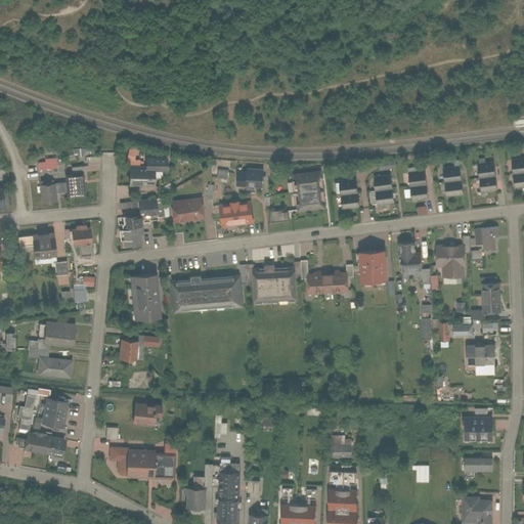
[(135,157),(137,148),(130,146),(128,155),(135,157)]
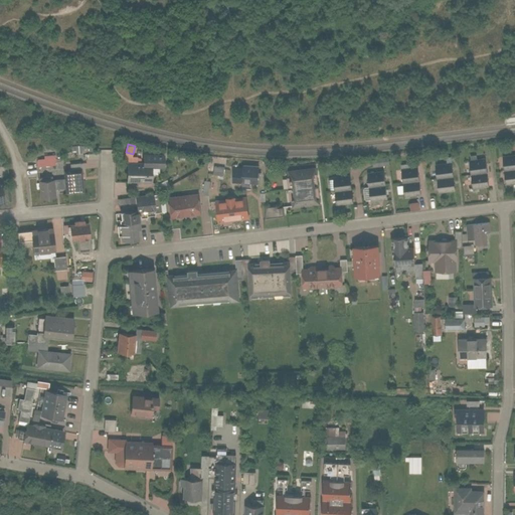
[(133,157),(133,154),(126,152),(125,158),(127,158),(127,162),(138,163),(137,157),(133,157)]
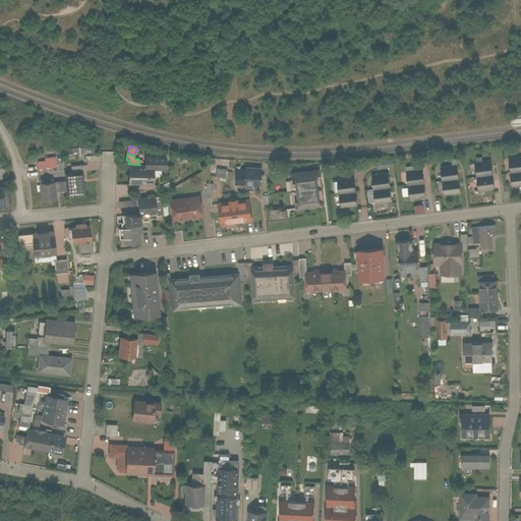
[(91,169),(101,169),(101,155),(91,155),(91,169)]
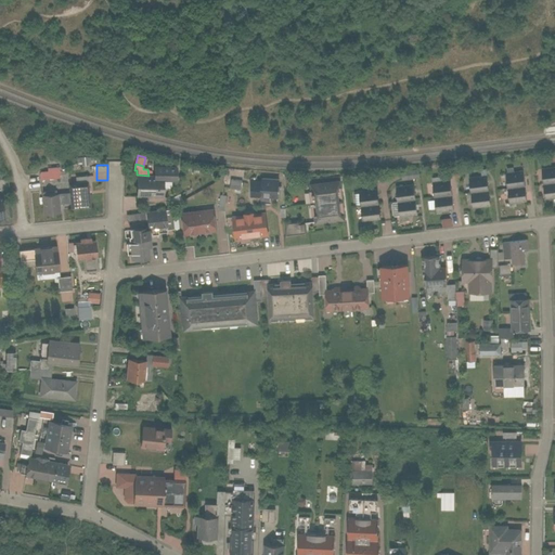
[(179,182),(179,166),(154,166),(154,176),(154,182),(162,182),(179,182)]
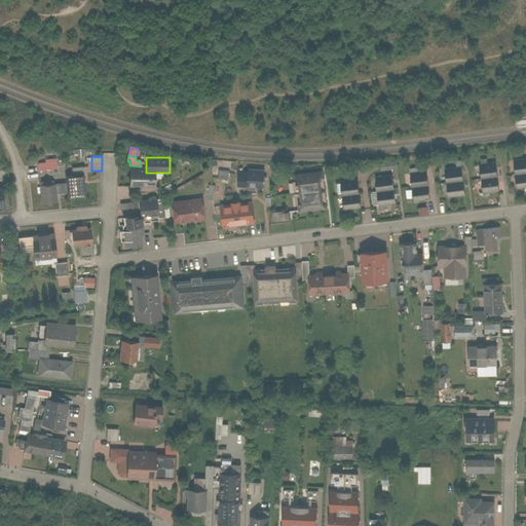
[(47,162),(40,162),(40,171),(47,171),(60,170),(59,160),(59,158),(47,159),(47,162)]
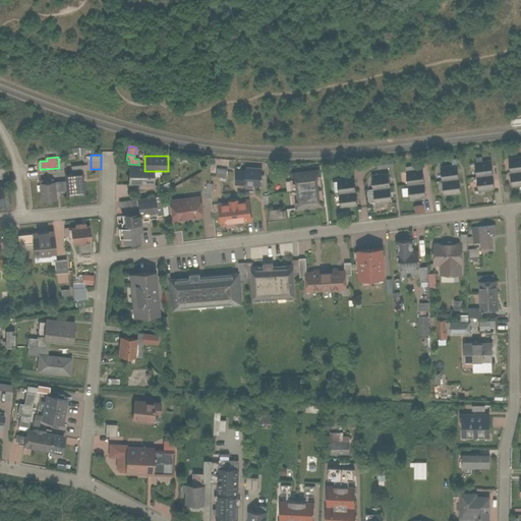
[(67,158),(58,159),(59,168),(47,169),(48,174),(55,173),(55,179),(60,178),(60,182),(67,181),(67,173),(84,172),(84,165),(68,167),(67,158)]
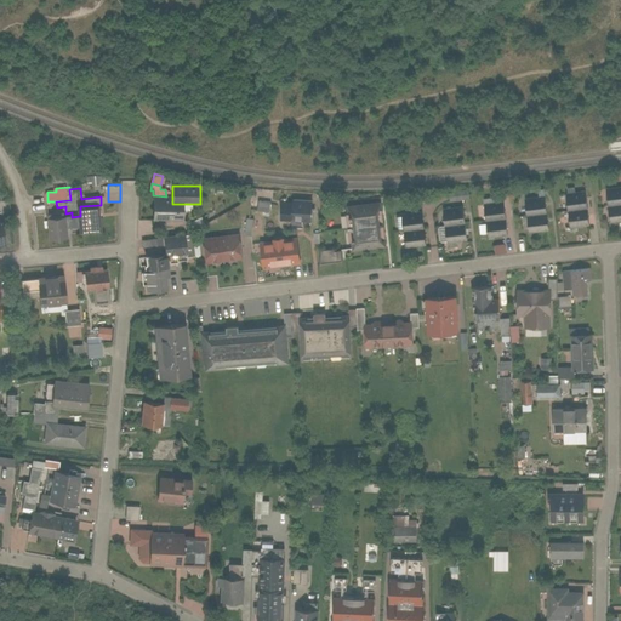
[(252,191),(250,209),(258,210),(261,192),(252,191)]
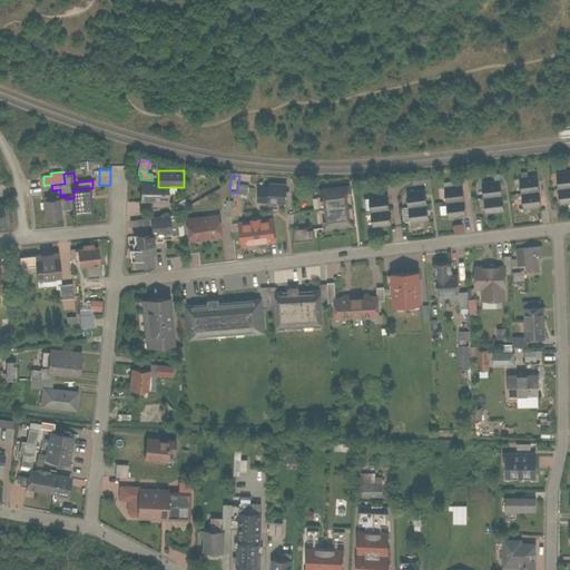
[(414,185),(431,183),(430,175),(413,177),(414,185)]
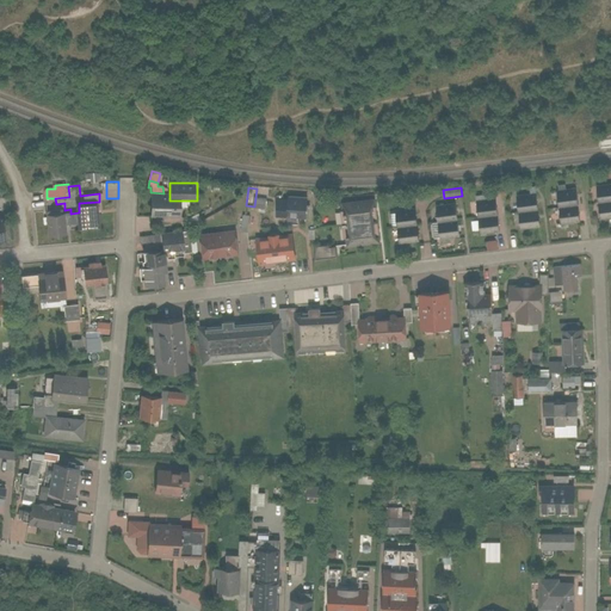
[(269,190),(257,189),(254,207),(266,208),(269,190)]
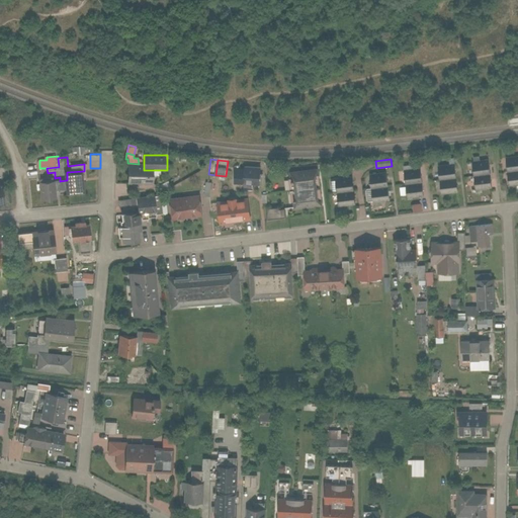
[(517,161),(503,164),(504,176),(517,174),(517,161)]
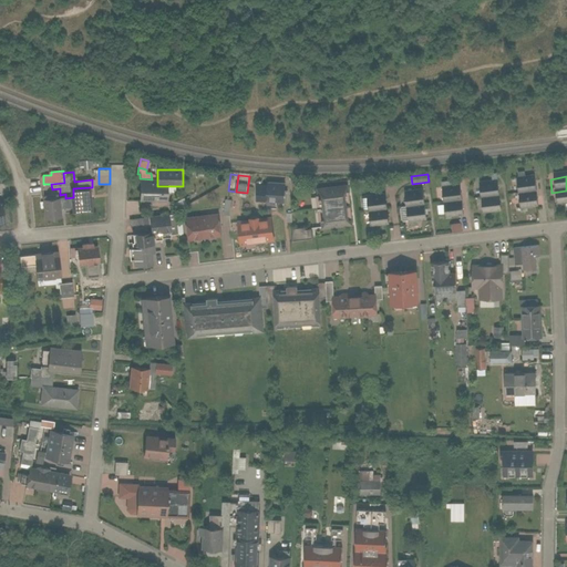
[(165,186),(157,186),(157,179),(152,179),(140,178),(140,202),(165,202),(165,186)]
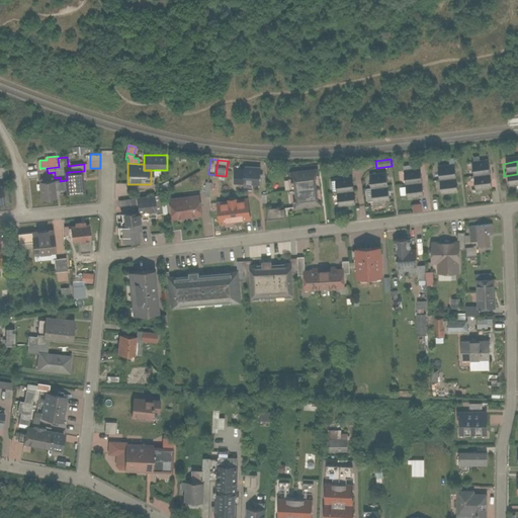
[(260,183),(261,167),(245,166),(244,172),(244,183),(243,186),(252,186),(252,183),(260,183)]
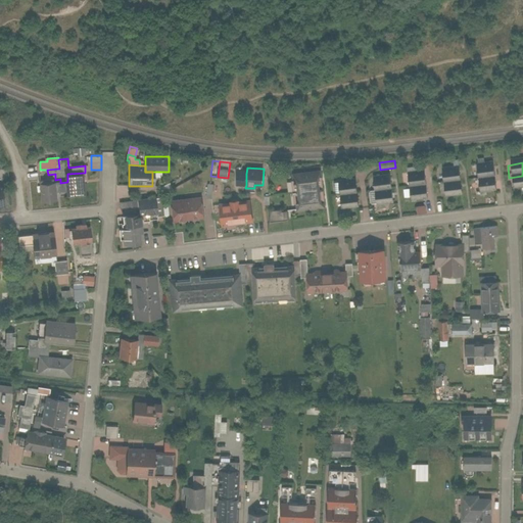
[(474,171),(475,183),(491,181),(490,169),(482,170),(475,171),(474,171)]
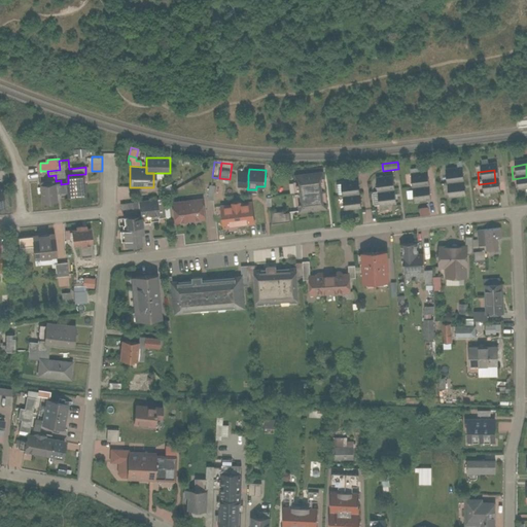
[(446,175),(447,187),(464,185),(462,173),(446,175)]
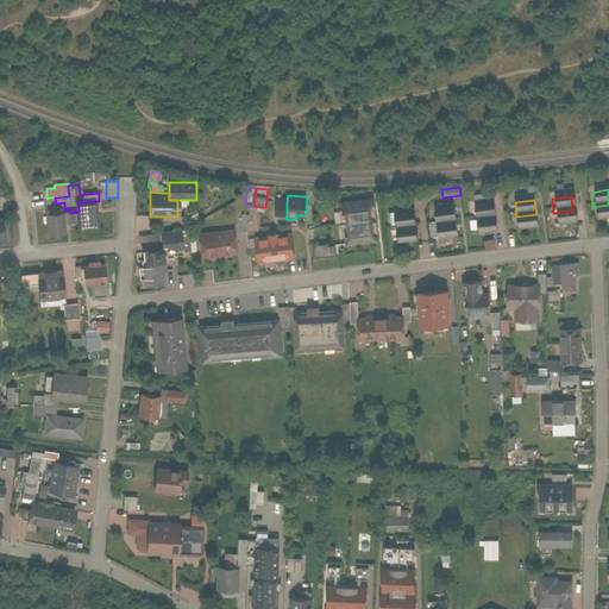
[(79,202),(79,212),(80,224),(81,230),(101,227),(99,201),(79,202)]
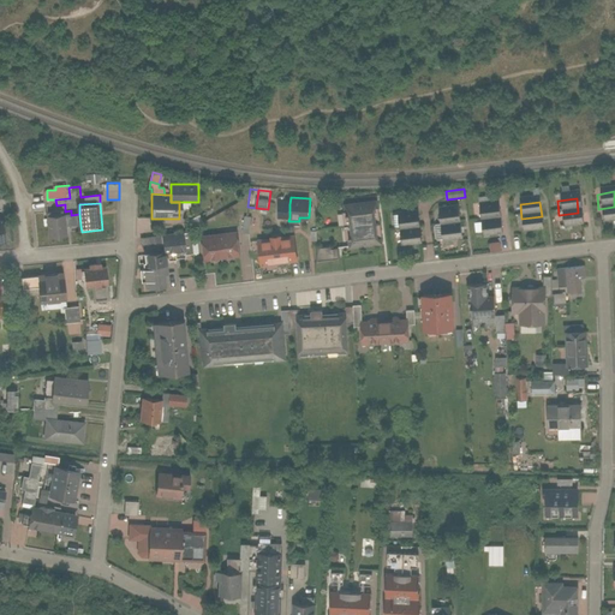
[(278,218),(290,218),(290,204),(279,203),(278,218)]
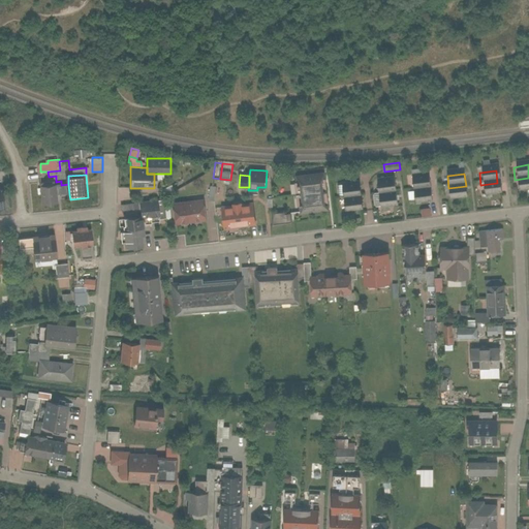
[(296,179),(298,195),(322,193),(321,177),(296,179)]
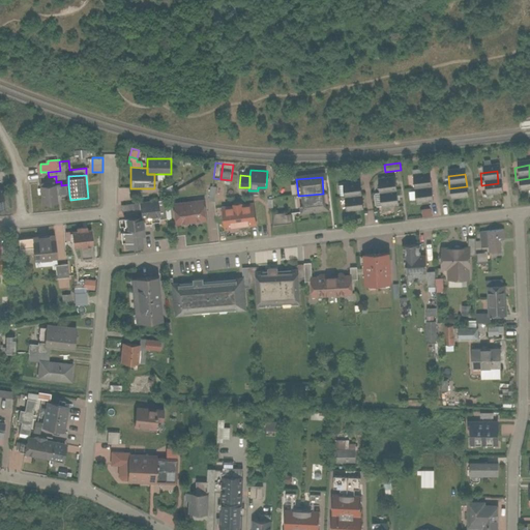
[(413,179),(415,192),(432,189),(430,177),(425,178),(416,179),(413,179)]
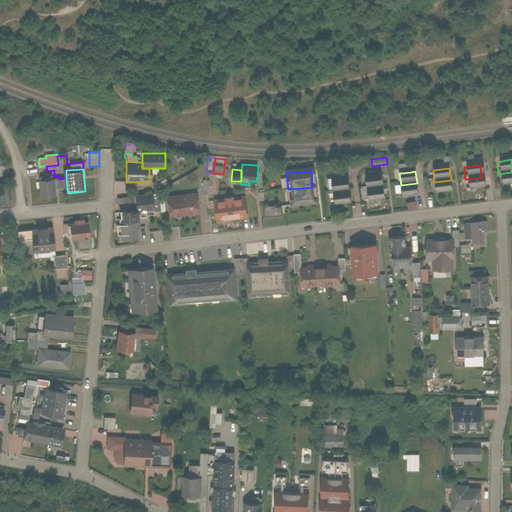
[(511,172),(498,174),(499,186),(511,184),(511,172)]
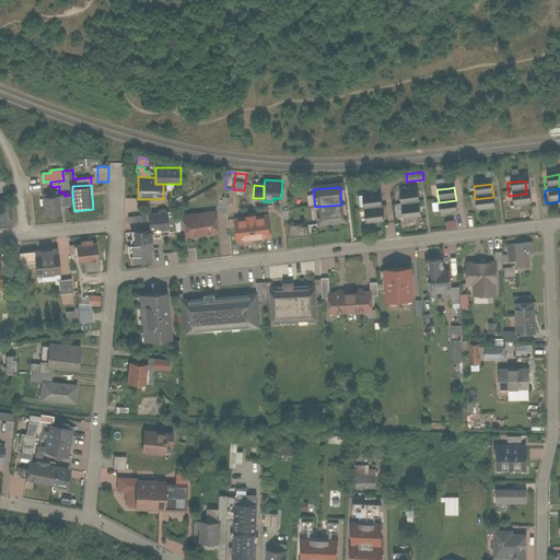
[(400,191),(401,205),(419,202),(418,189),(400,191)]
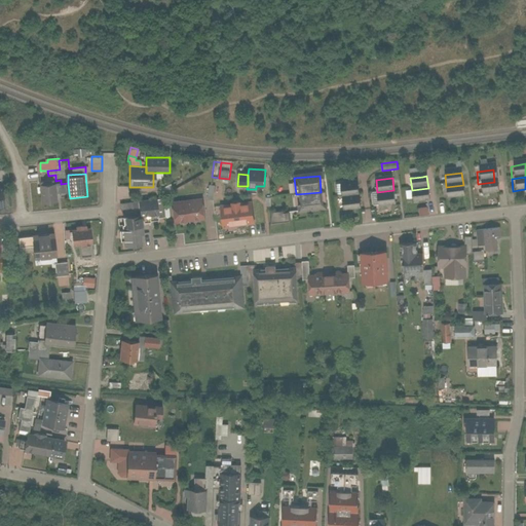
[(340,184),(341,196),(359,194),(357,182),(340,184)]
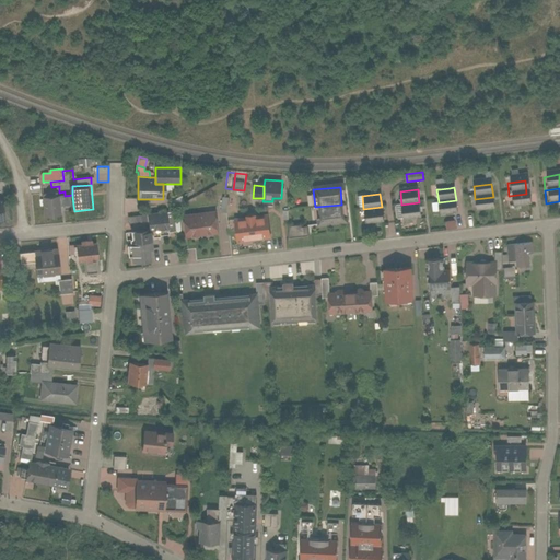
[(526,194),(509,196),(510,209),(516,208),(527,207),(526,194)]
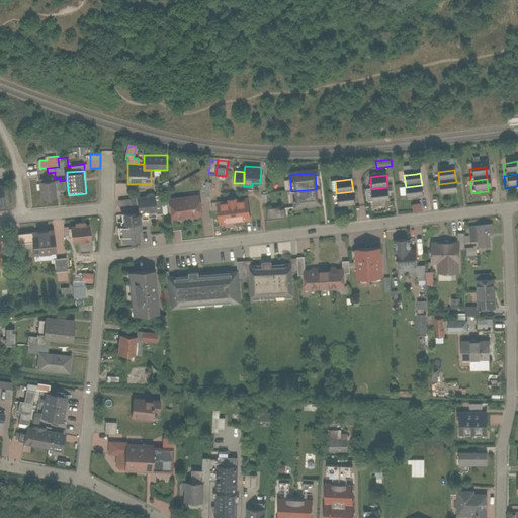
[(60,181),(39,182),(41,200),(61,199),(60,190),(68,190),(67,180),(60,181)]
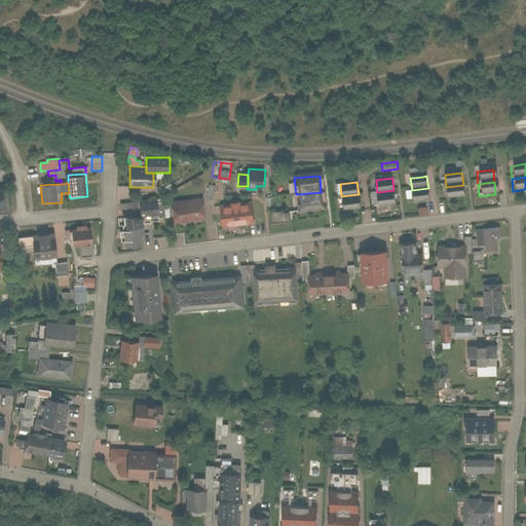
[(163,196),(174,191),(171,184),(159,189),(163,196)]
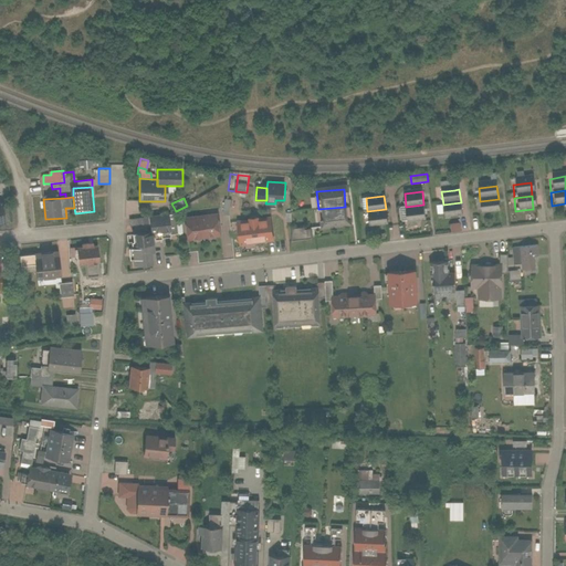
[(224,199),(222,212),(230,213),(232,199),(224,199)]
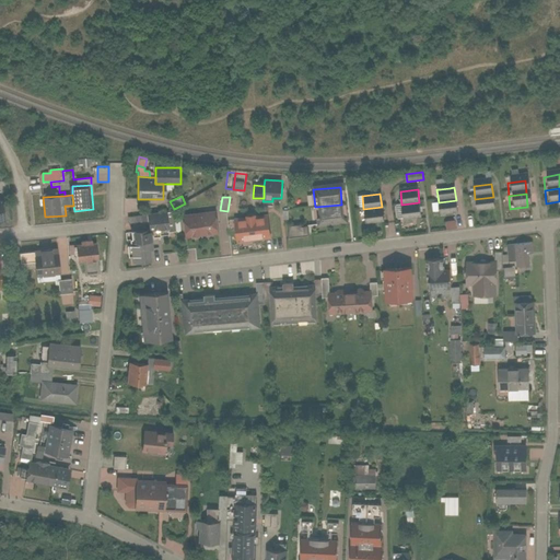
[(493,197),(475,199),(477,211),(494,210),(493,197)]
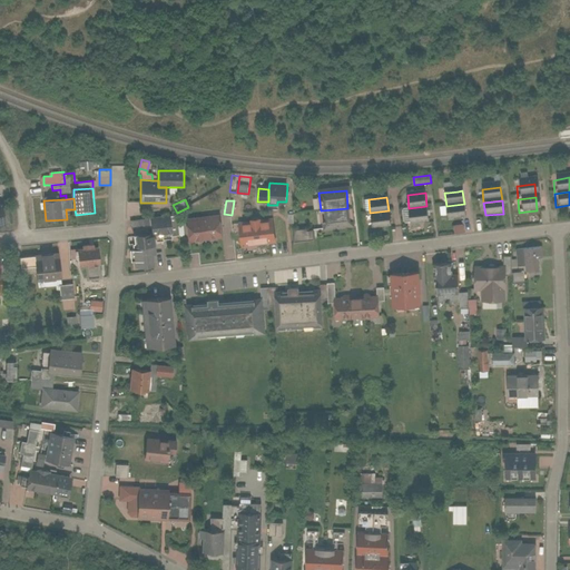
[(464,204),(446,206),(448,218),(465,217),(464,204)]
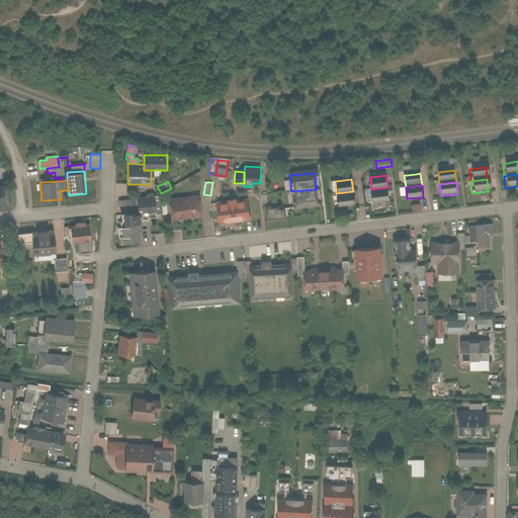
[(387,187),(371,189),(373,201),(390,199),(387,187)]
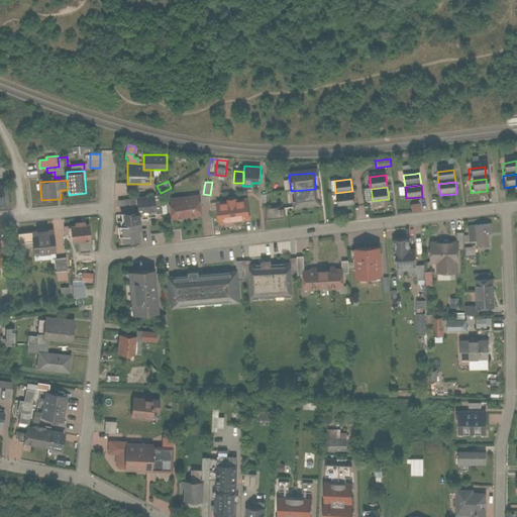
[(317,205),(315,189),(291,191),(293,207),(317,205)]
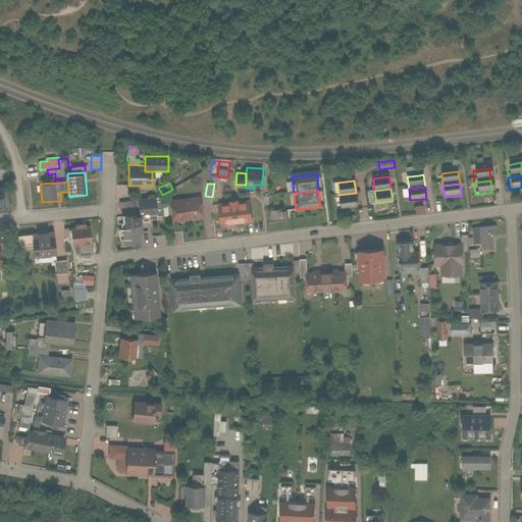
[(356,193),(338,195),(341,208),(357,206),(356,193)]
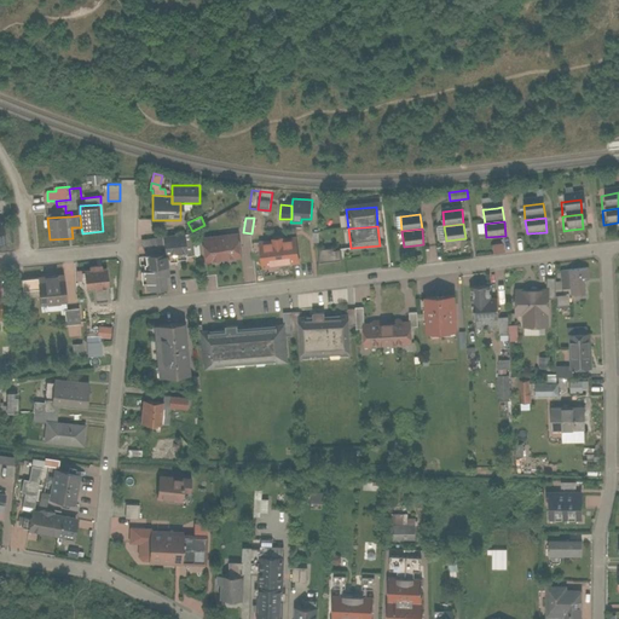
[(242,259),(238,232),(201,237),(204,262),(242,259)]
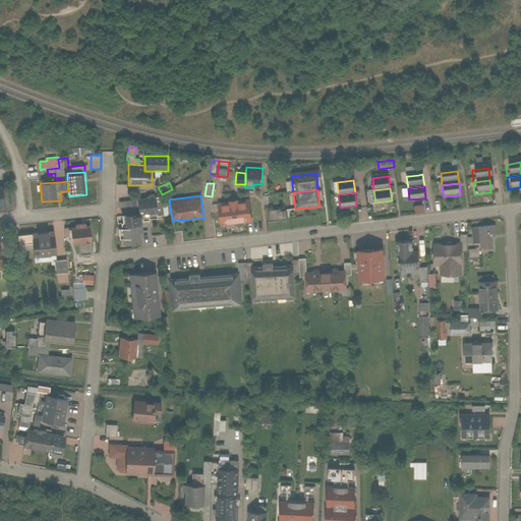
[(220,225),(251,222),(248,198),(218,203),(220,225)]
